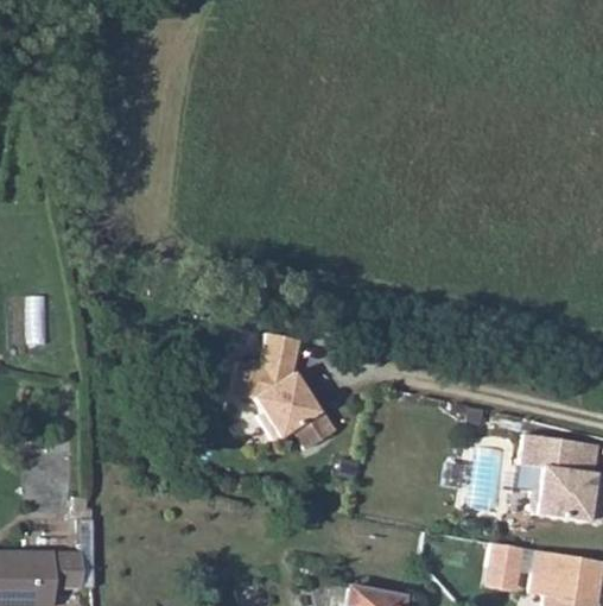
[(260,365),(237,360),(232,392),(254,398),(262,412),(258,415),(274,440),(292,428),(305,448),(336,430),(308,395),(293,372),(300,339),(267,333),(260,365)]
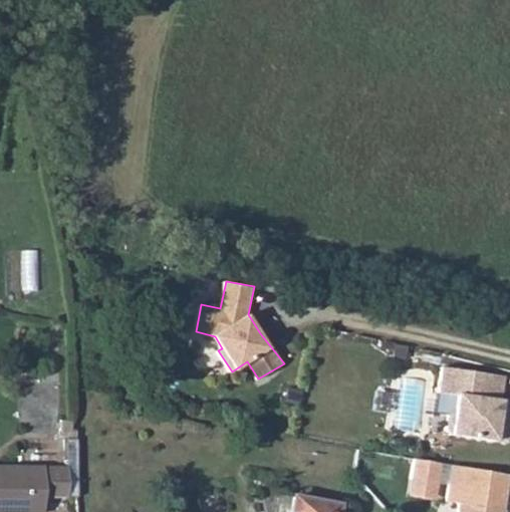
[(452,434),(509,442),(509,401),(503,400),(506,375),(444,366),(440,392),(458,395),(456,409),(450,413),(448,428),(452,434)]
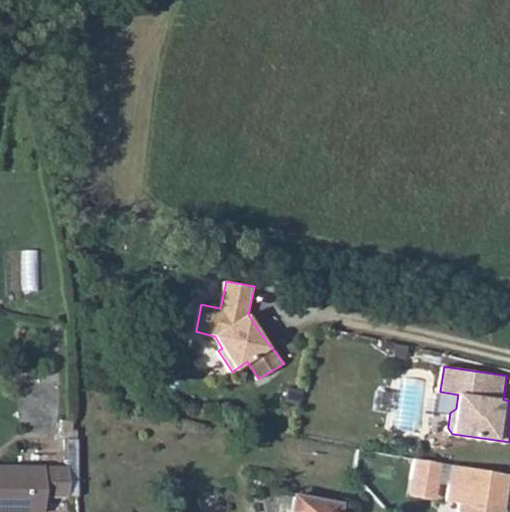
[(67,466),(68,495),(79,496),(79,439),(68,439),(67,466)]
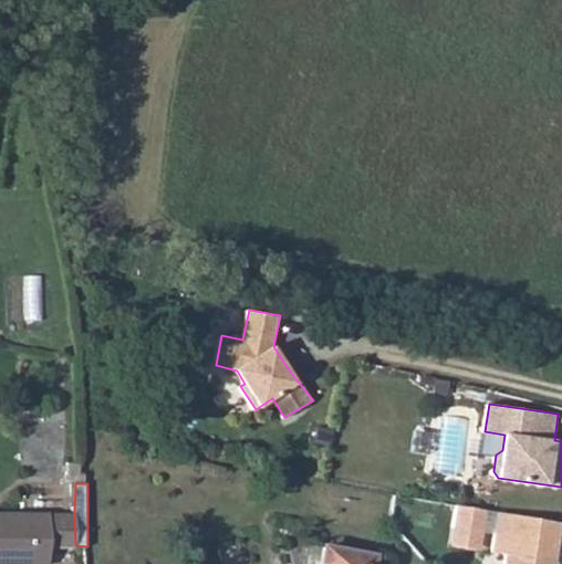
[(481,550),(488,509),(459,503),(453,545),(481,550)]
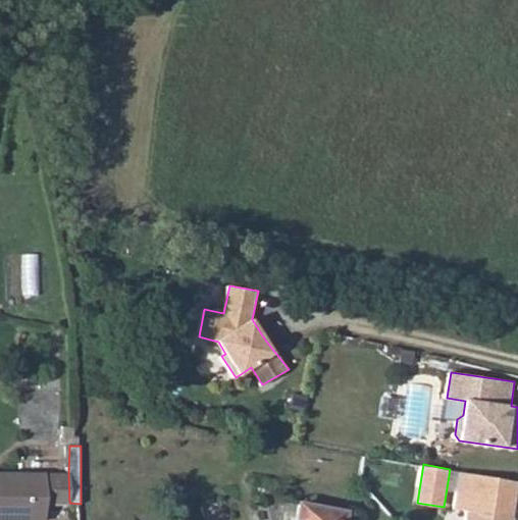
[(514,519),(517,502),(517,475),(463,468),(455,505),(468,509),(466,519),(514,519)]
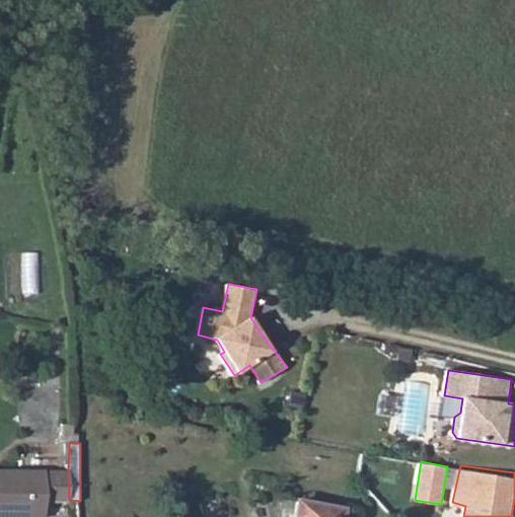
[(0,469),(0,516),(45,516),(46,501),(69,500),(68,470),(0,469)]
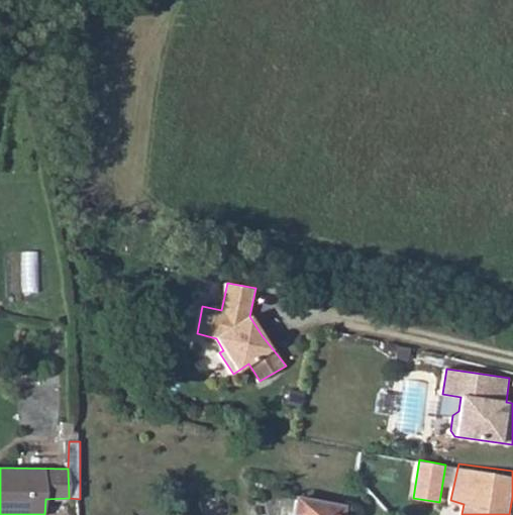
[(340,514),(342,507),(298,499),(294,514),(340,514)]
